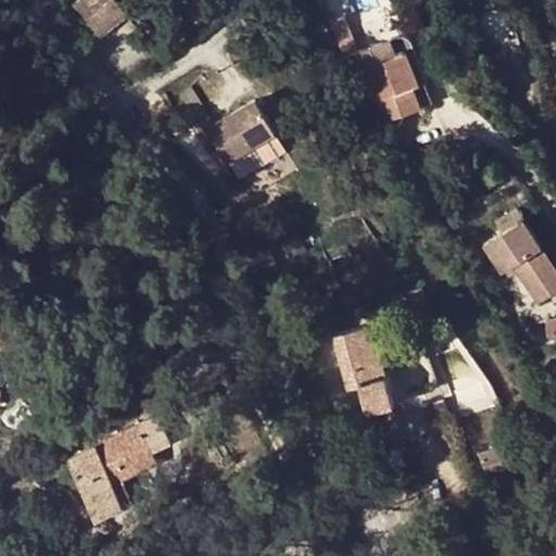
[(126,15),(113,0),(77,0),(75,2),(101,36),(126,15)]
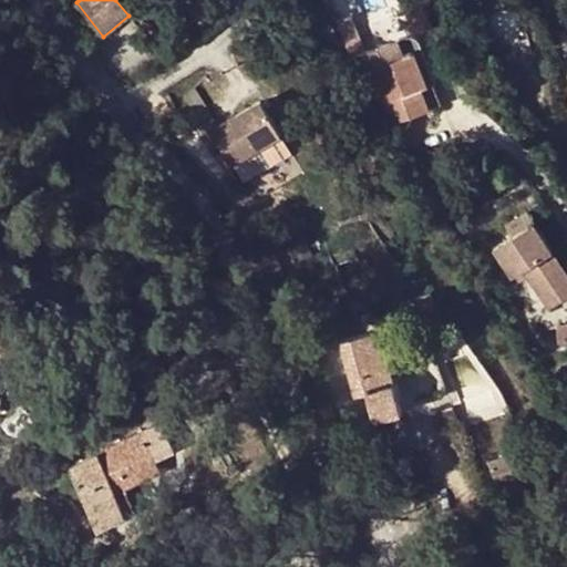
[(405,37),(362,54),(388,123),(440,103),(431,82),(434,80),(420,42),(416,38),(412,35),(405,37)]
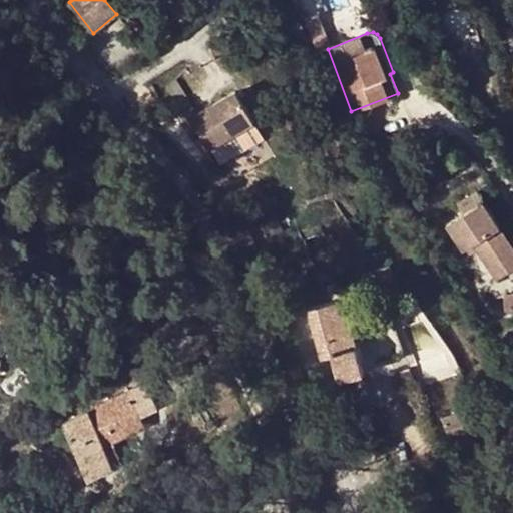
[(230,93),(185,119),(204,149),(249,123),(230,93)]
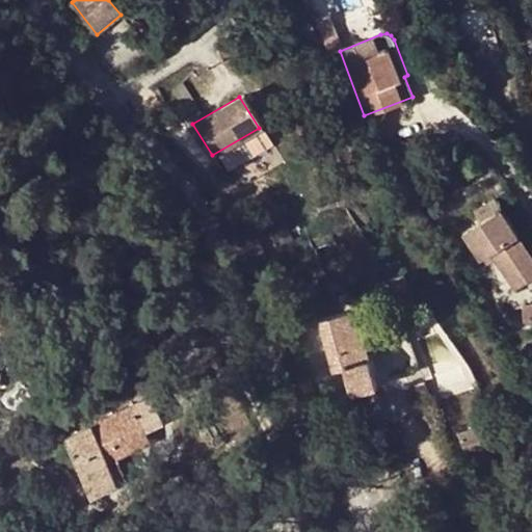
[(244,183),(286,163),(277,147),(236,166),(244,183)]
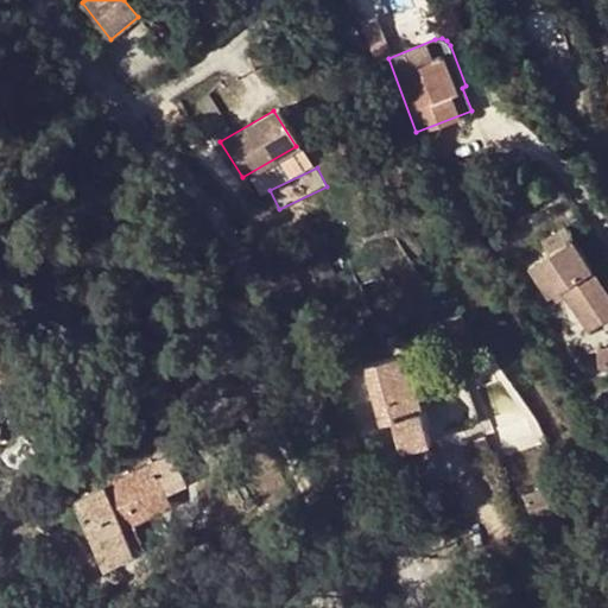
[(523,258),(529,267),(571,240),(565,229),(523,258)]
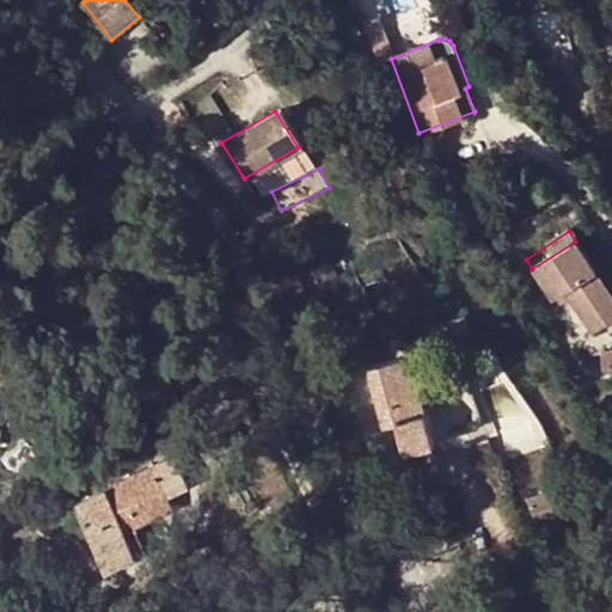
[(611,297),(575,242),(532,269),(552,300),(564,292),(593,335),(611,320),(611,297)]
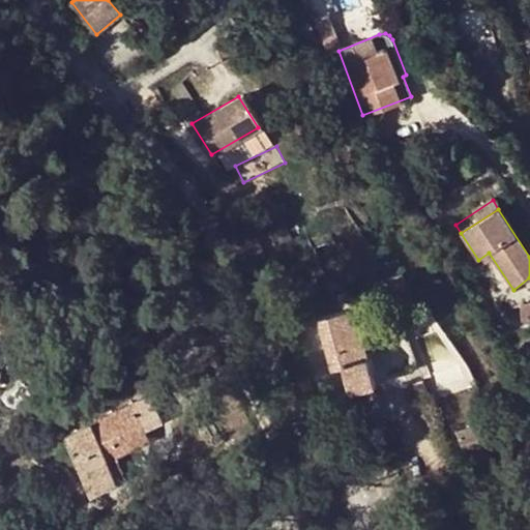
[(353,311),(318,321),(331,371),(343,369),(350,392),(374,385),(353,311)]
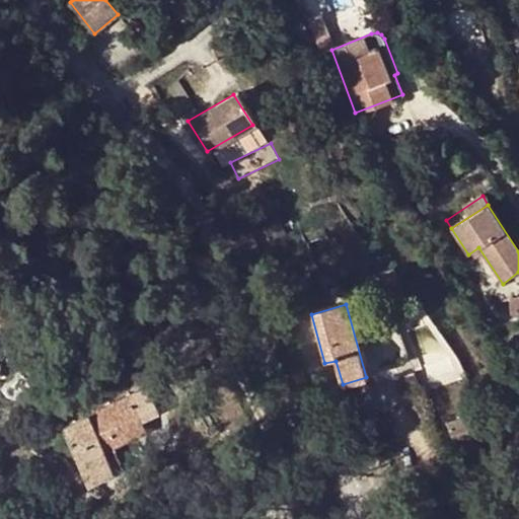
[(130,396),(64,428),(90,483),(113,472),(102,452),(113,447),(119,445),(114,434),(141,421),(130,396)]
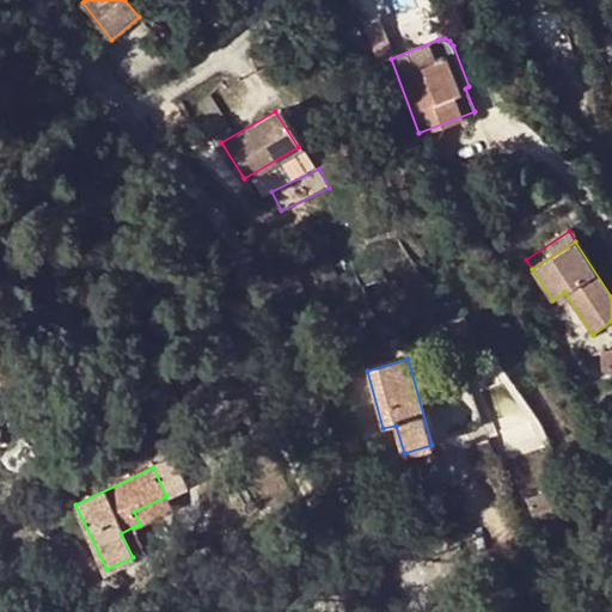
[(172,509),(166,496),(134,512),(140,525),(172,509)]
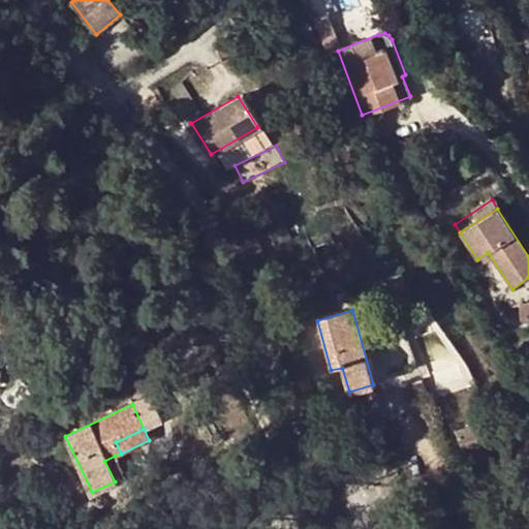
[(438,431),(415,438),(421,453),(442,445),(438,431)]
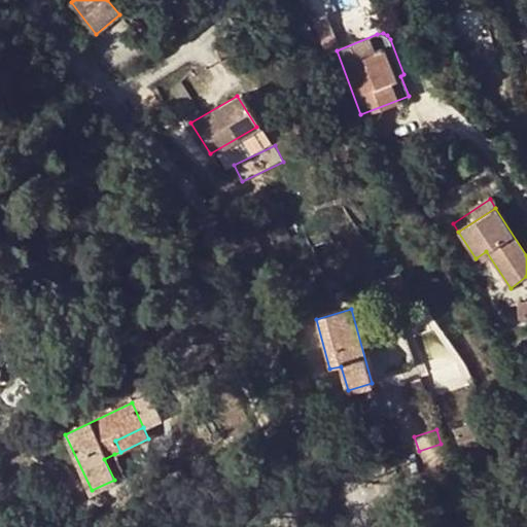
[(126,475),(114,454),(104,459),(114,480),(126,475)]
